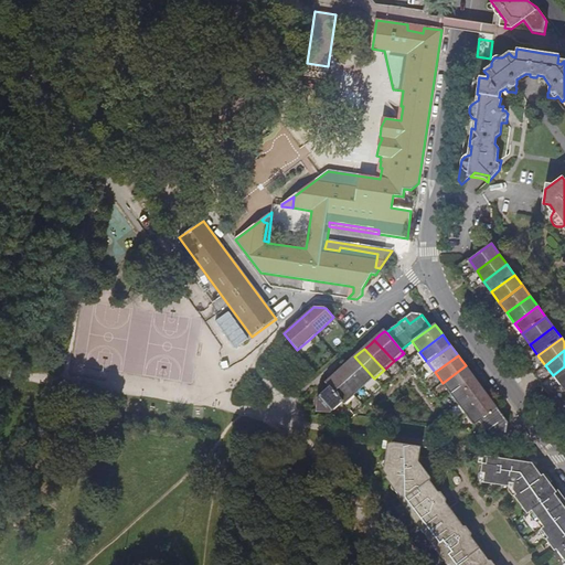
[(351,361),(345,365),(364,387),(374,379),(354,356),(351,361)]
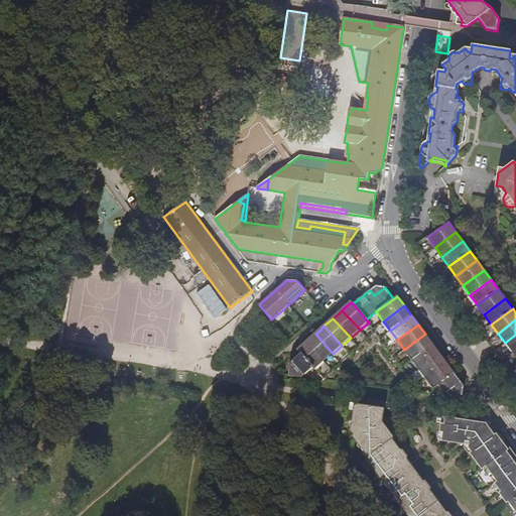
[(311,338),(306,342),(324,362),(333,354),(315,334),(311,338)]
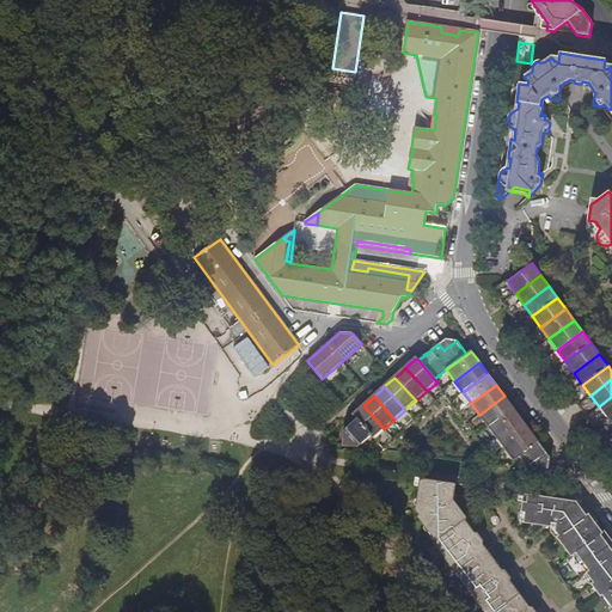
[(510,403),(505,396),(479,415),(488,427),(513,408),(510,403)]
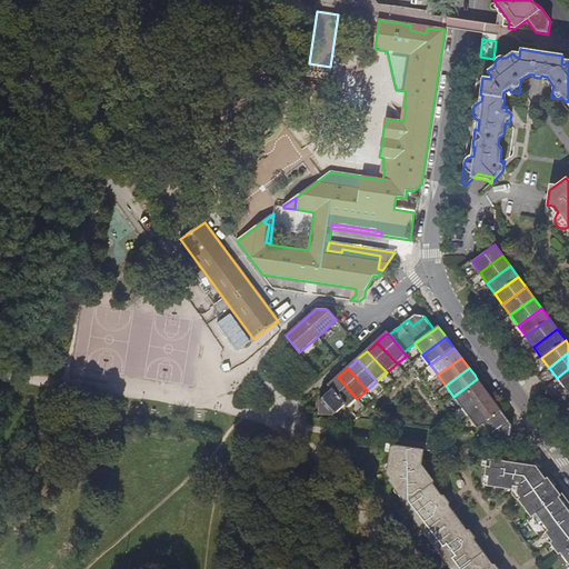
[(565,389),(568,385),(568,369),(557,378),(565,389)]
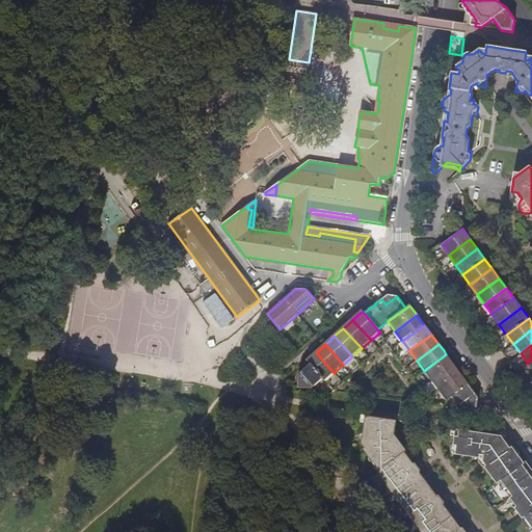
[(312,355),(308,360),(311,364),(325,380),(334,373),(316,352),(312,355)]
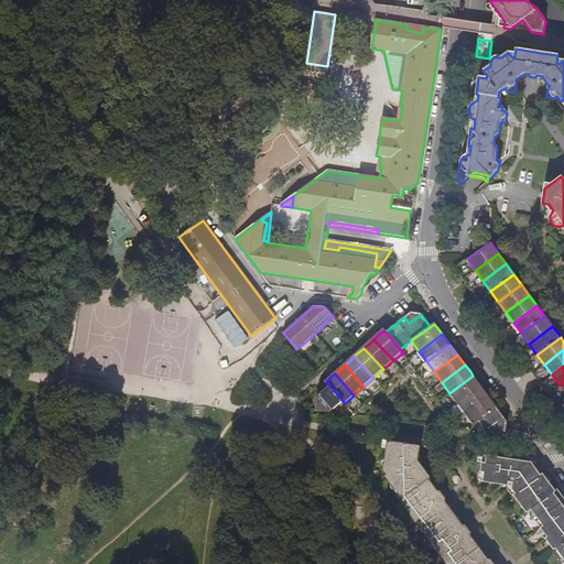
[(477,382),(473,376),(449,393),(457,403),(480,387),(477,382)]
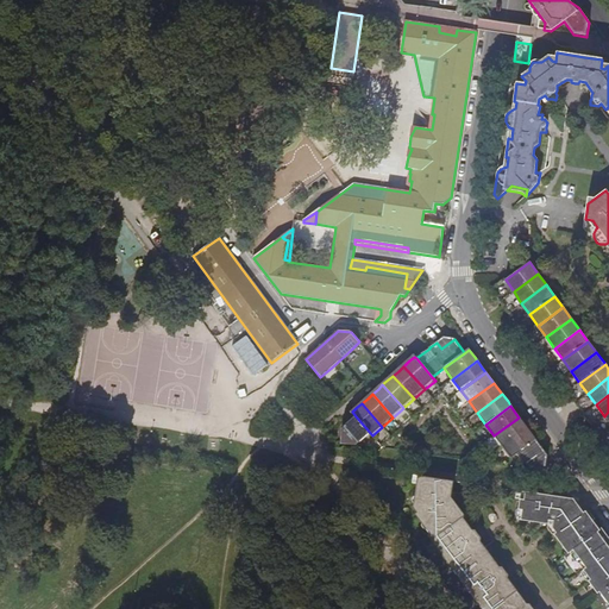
[(341,428),(341,444),(357,446),(359,449),(370,450),(372,435),(356,416),(355,418),(349,422),(341,428)]
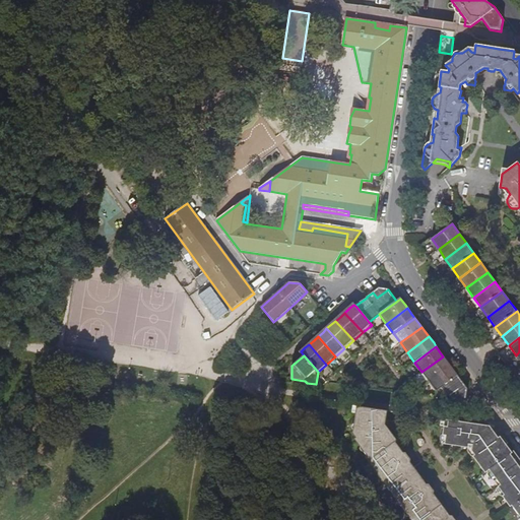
[(447,361),(443,356),(421,372),(430,381),(450,366),(447,361)]
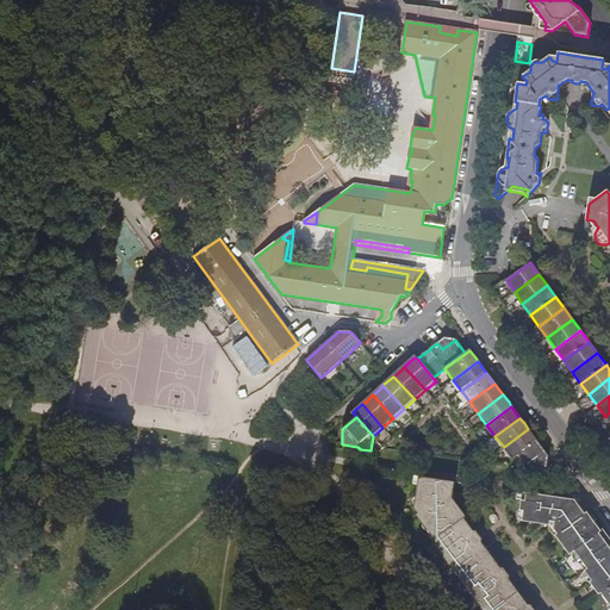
[(496,466),(509,467),(511,466),(511,459),(536,441),(533,435),(528,429),(504,447),(490,458),(496,466)]
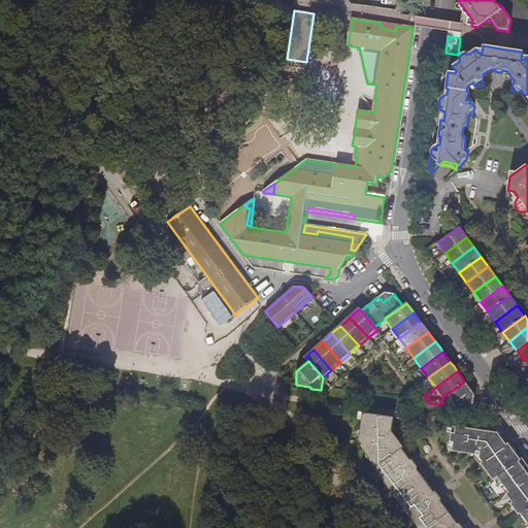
[(459,405),(473,407),(475,395),(470,389),(464,382),(442,397),(442,403),(454,404),(457,403),(459,405)]
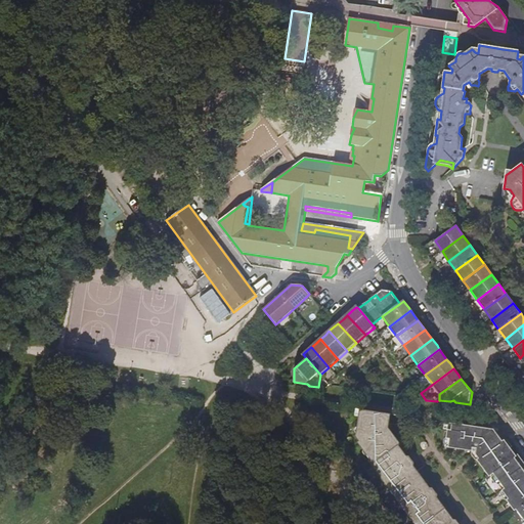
[(358,442),(370,461),(373,464),(372,465),(415,523),(456,523),(453,520),(437,498),(430,488),(413,466),(406,456),(398,444),(399,443),(389,429),(391,415),(359,409),(355,437),(359,442),(358,442)]
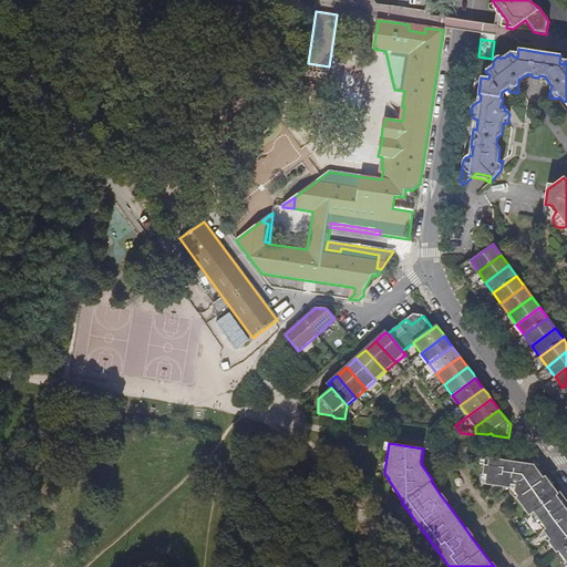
[(566,566),(566,501),(559,492),(558,493),(553,486),(555,484),(549,476),(546,476),(544,478),(539,472),(534,465),(486,457),(483,474),(486,474),(487,476),(485,484),(514,488),(514,491),(517,496),(516,497),(529,516),(532,515),(550,540),(548,542),(556,553),(558,552),(566,563),(565,564),(566,566)]
